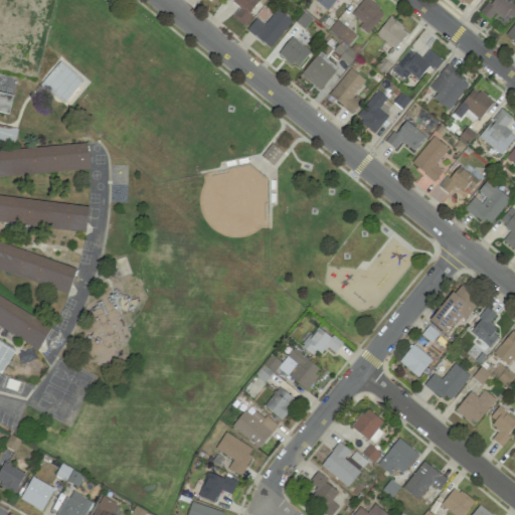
[(230,0),(239,8),(231,16),(242,26),(262,4),(258,0),(230,0)]
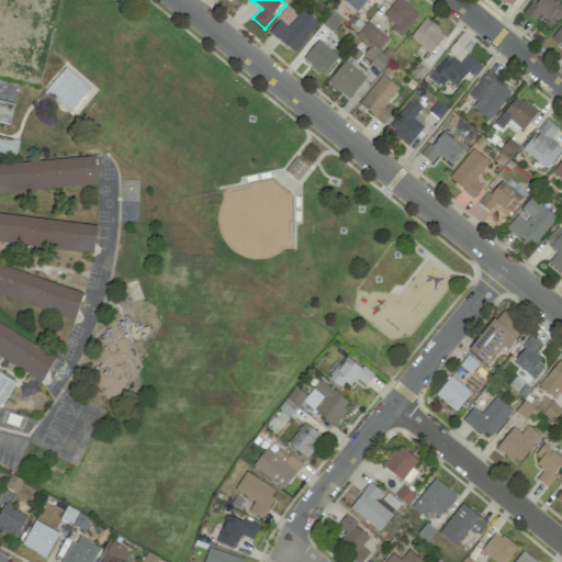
[(379,0),(341,0),(356,11),(364,0),(378,0),(379,1),(379,0)]
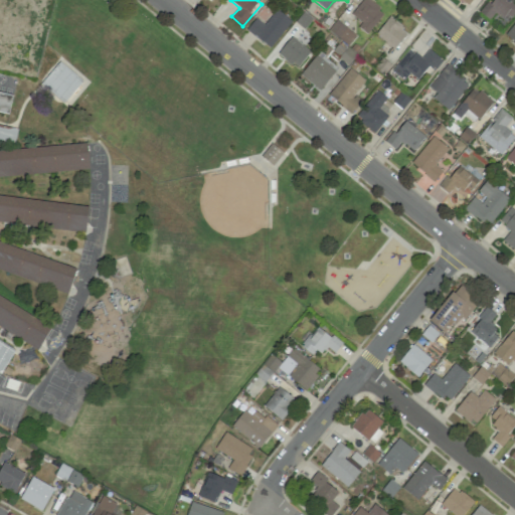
[(384,12),(368,0),(362,0),(351,14),(361,22),(358,27),(367,34),(384,12)]
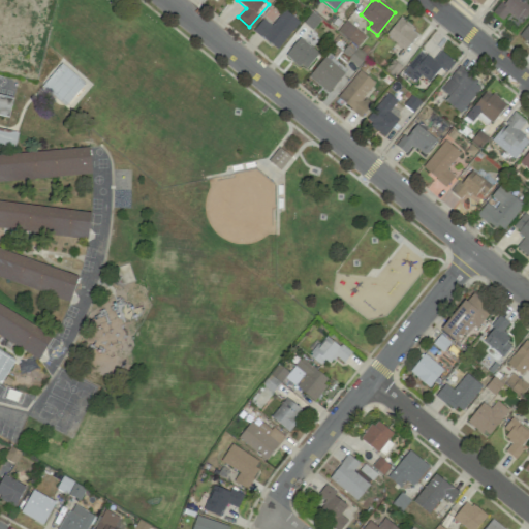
[(271,26),(262,19),(253,31),(277,50),(298,23),(283,10),(271,26)]
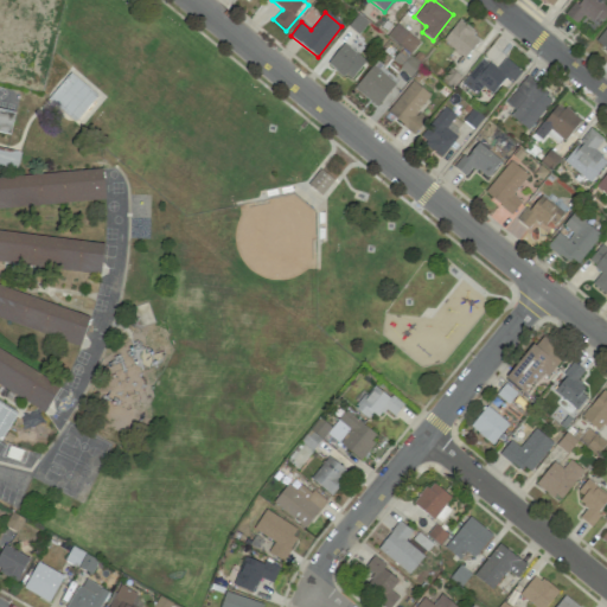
[(480,38),(459,20),(442,40),(465,58),(480,38)]
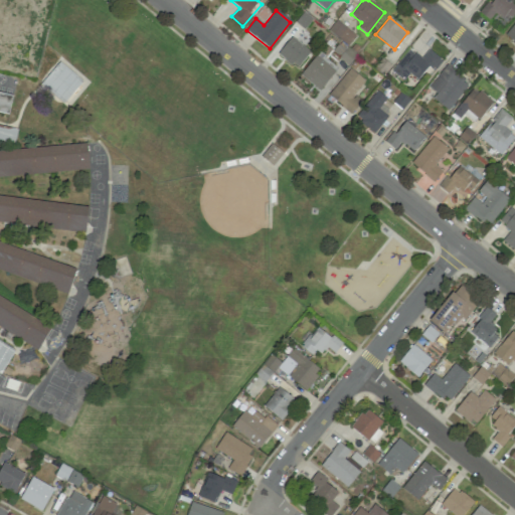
[(514,22),(505,34),(514,43),(514,22)]
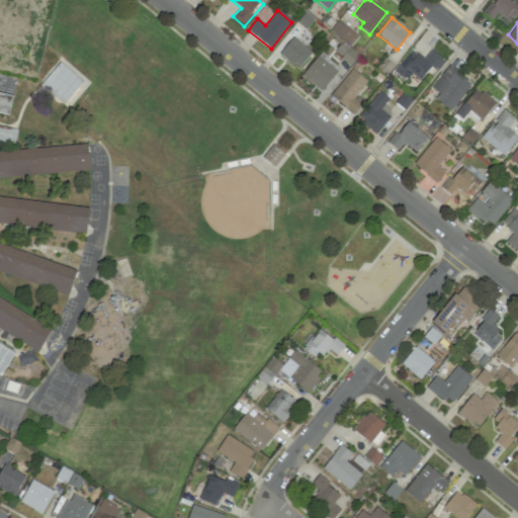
[(299,69),(312,51),(291,36),(279,55),(299,69)]
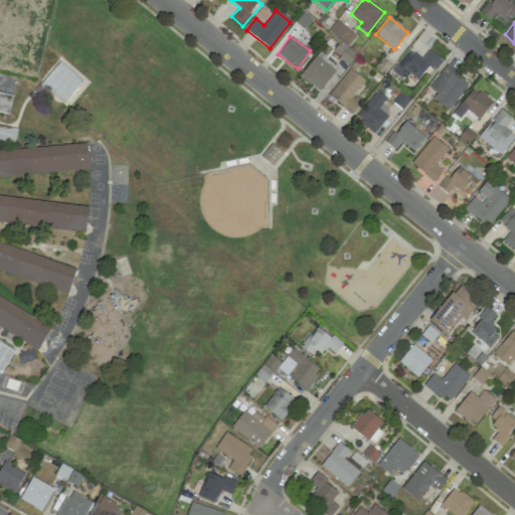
[(418,79),(428,65),(435,70),(443,59),(427,49),(421,58),(408,49),(391,71),(403,79),(408,72),(418,79)]
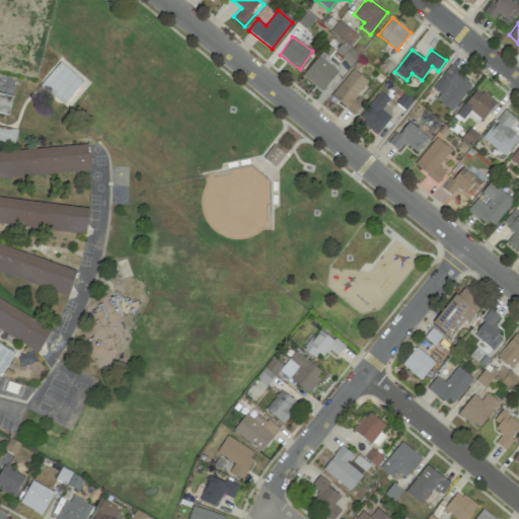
[(338,71),(317,56),(302,76),(322,91),(338,71)]
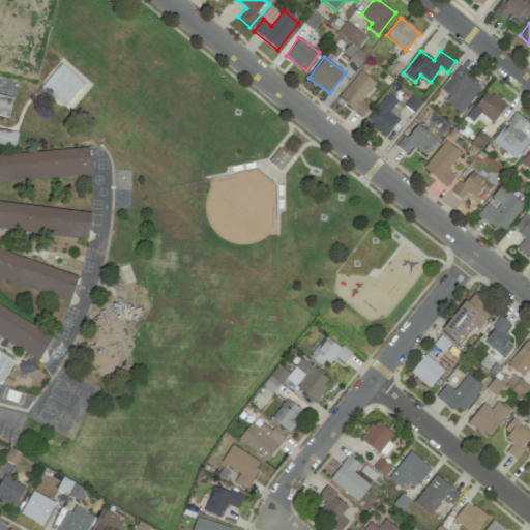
[(61,63),(85,83),(64,108),(40,88),(61,63)]
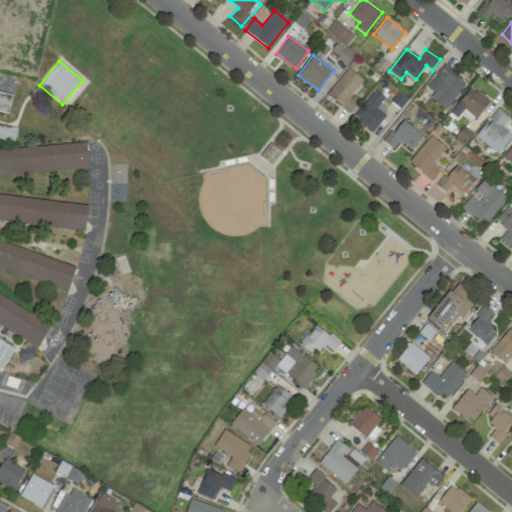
[(466,83),(444,65),(426,86),(434,93),(430,97),(445,109),(466,83)]
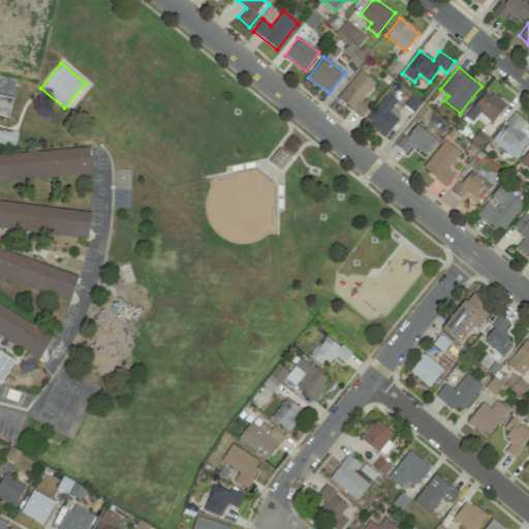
[(371,103),(364,97),(375,83),(360,70),(337,98),(361,117),(371,103)]
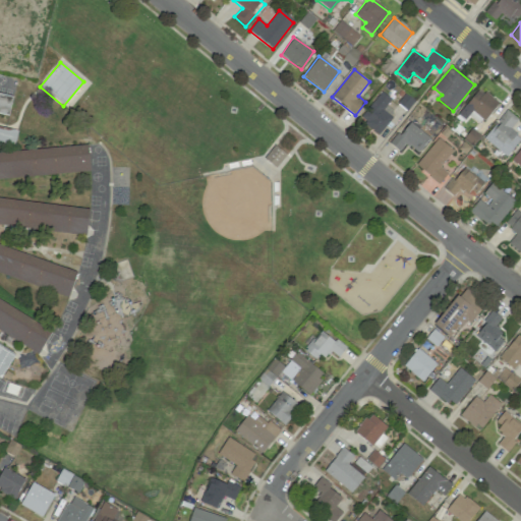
[(466,107),(486,120),(499,102),(477,89),(466,107)]
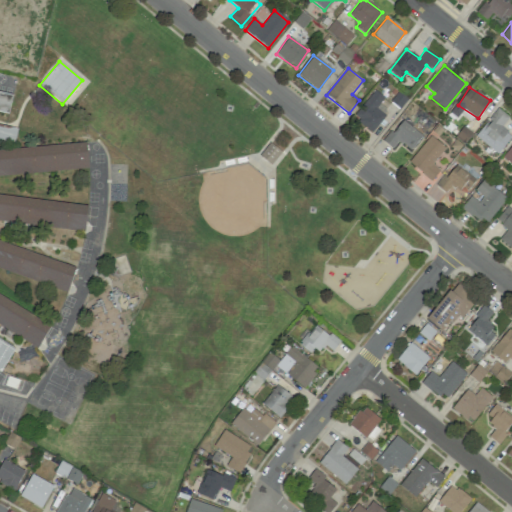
[(380,103),(384,98),(375,90),(352,117),(370,132),(389,111),(380,103)]
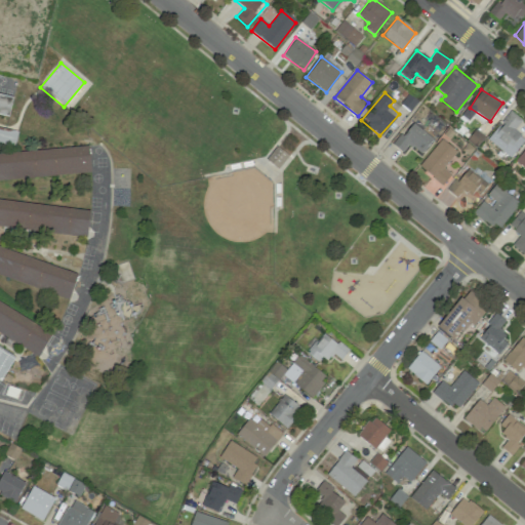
[(0,95),(10,98),(6,115),(0,113),(0,95)]
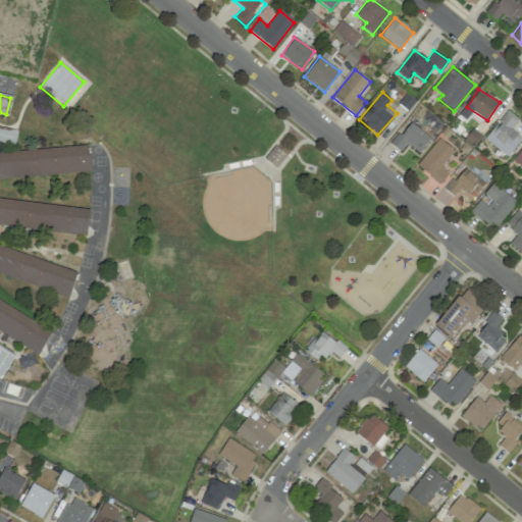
[(521,138),(511,131),(519,119),(507,110),(485,140),(509,157),(521,138)]
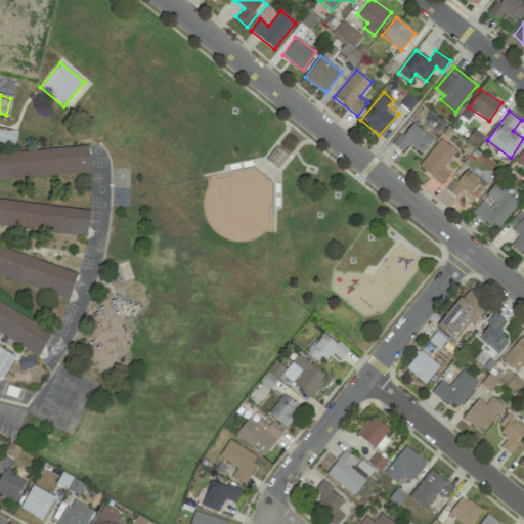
[(407,144),(420,155),(432,140),(411,123),(392,144),(401,153),(407,144)]
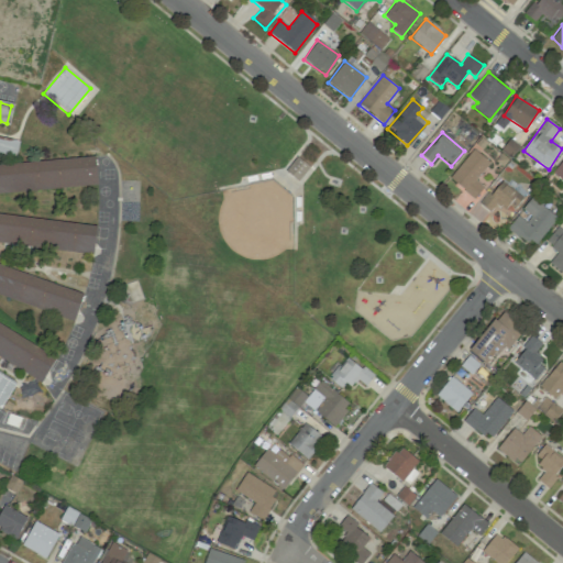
[(19,139),(0,136),(0,153),(17,156),(19,139)]
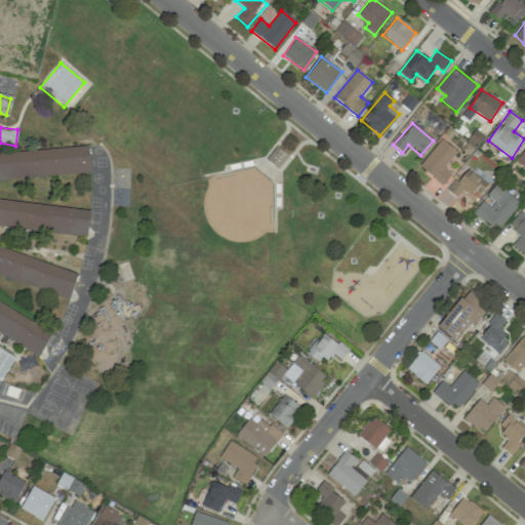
[(443,168),(456,152),(441,139),(418,166),(442,186),(451,174),(443,168)]
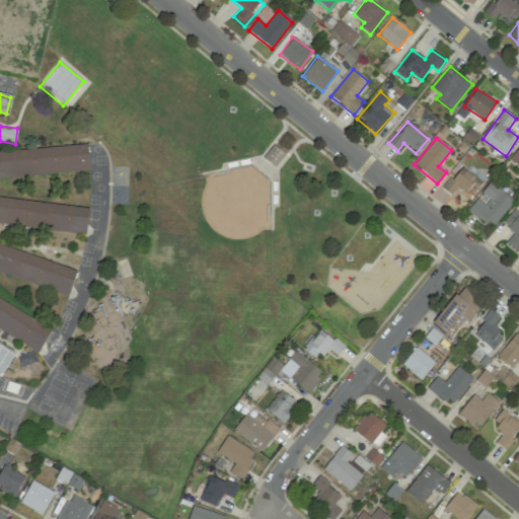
[(0,151),(86,144),(89,171),(0,179),(0,151)]
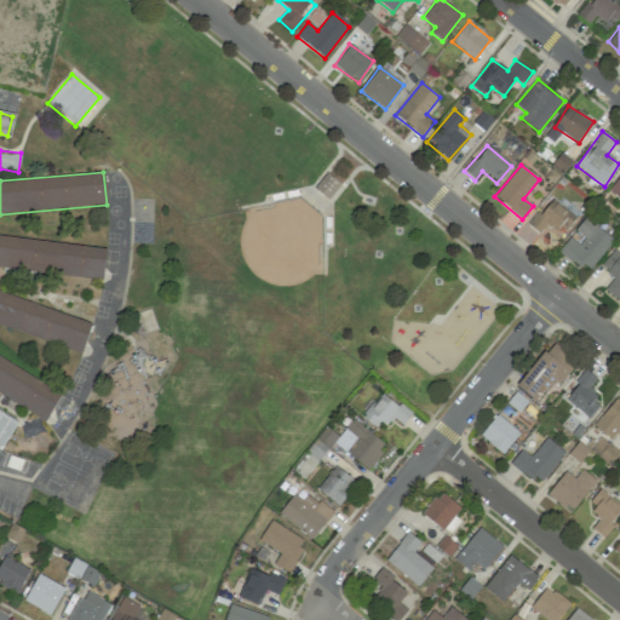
[(326,173),(340,184),(328,200),(314,189),(326,173)]
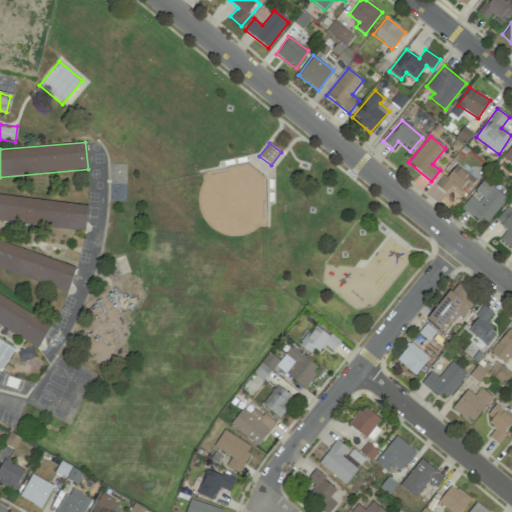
[(511,144),(502,159),(511,165),(511,144)]
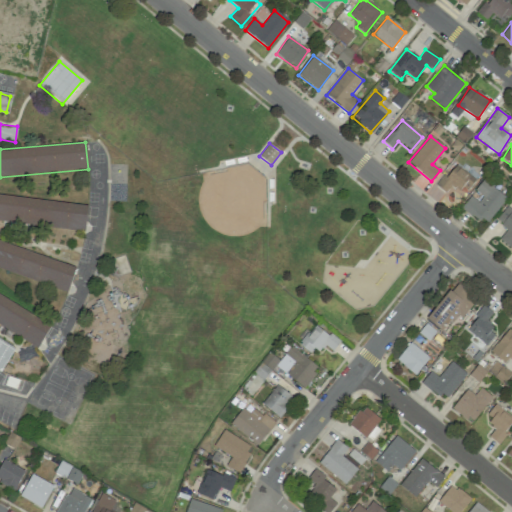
[(450,187),(461,197),(475,181),(455,164),(436,186),(445,193),(450,187)]
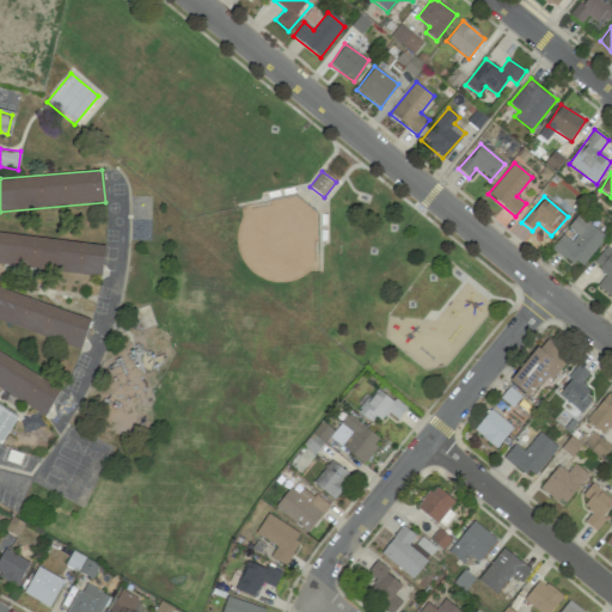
[(562,234),(551,249),(582,269),(605,234),(576,215),(568,228),(576,234),(571,242),(562,234)]
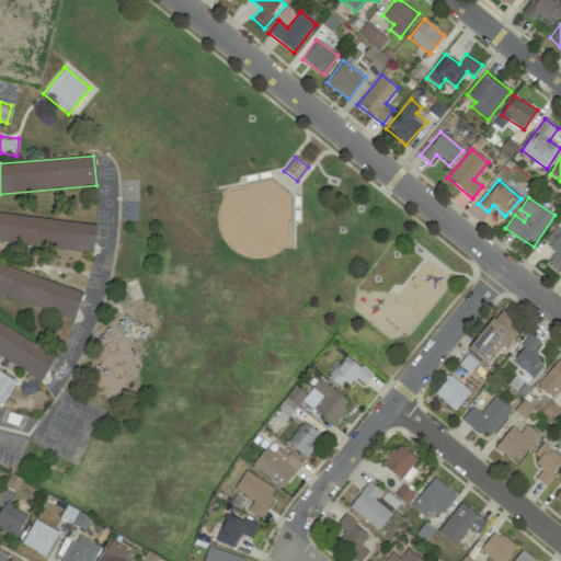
[(0,214),(95,226),(92,255),(0,243),(0,214)]
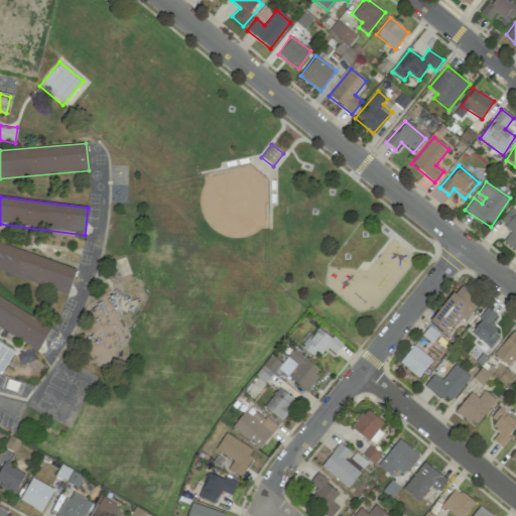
[(500,222),(511,231),(503,241),(513,249),(515,245),(515,212),(511,208),(500,222)]
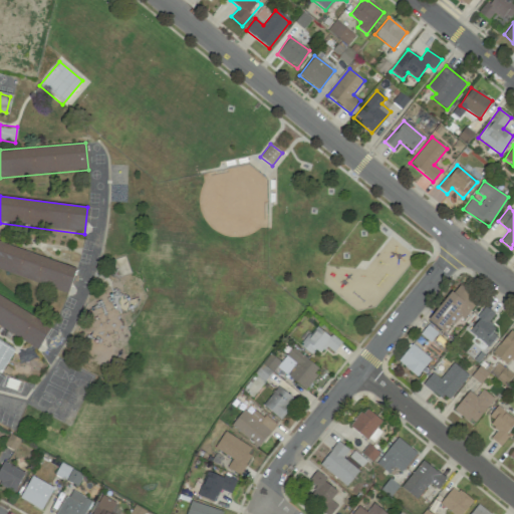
[(0,241),(76,268),(67,293),(0,269),(0,241)]
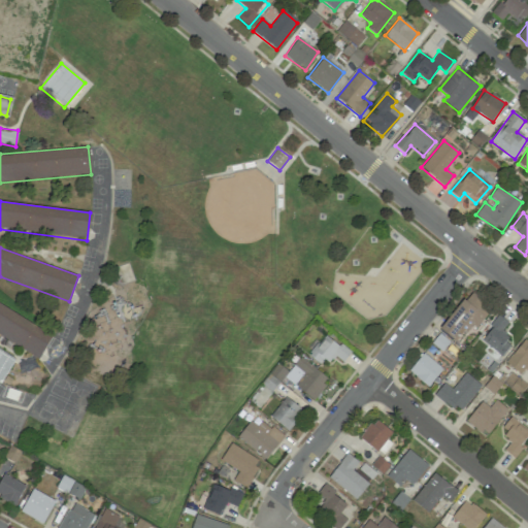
[(458,344),(489,307),(470,291),(439,329),(458,344)]
